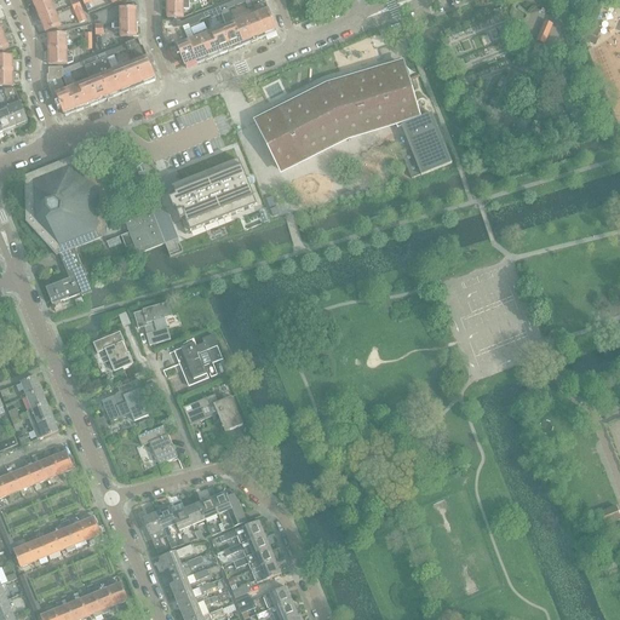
[(74,0),(70,3),(74,12),(81,10),(78,0),(74,0)]
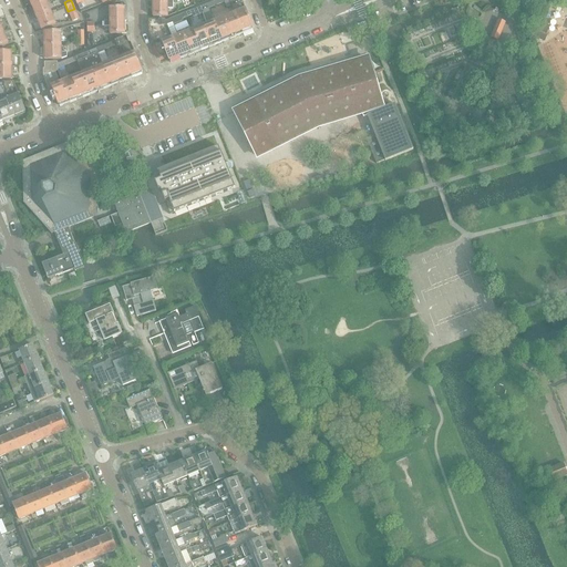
[(228,0),(232,6),(235,14),(243,34),(243,35),(253,32),(251,29),(253,29),(241,0),(228,0)]
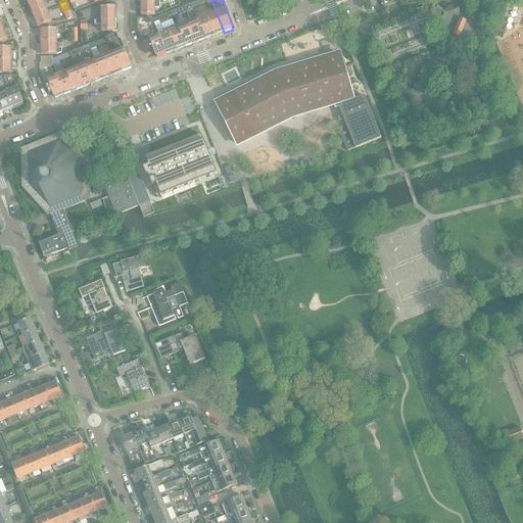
[(43,1),(30,7),(34,17),(47,11),(43,1)]
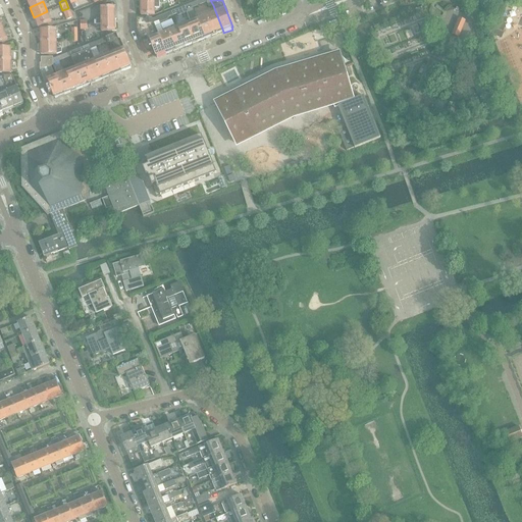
[(154,4),(141,4),(141,15),(154,15),(154,8),(159,8),(159,3),(154,4)]
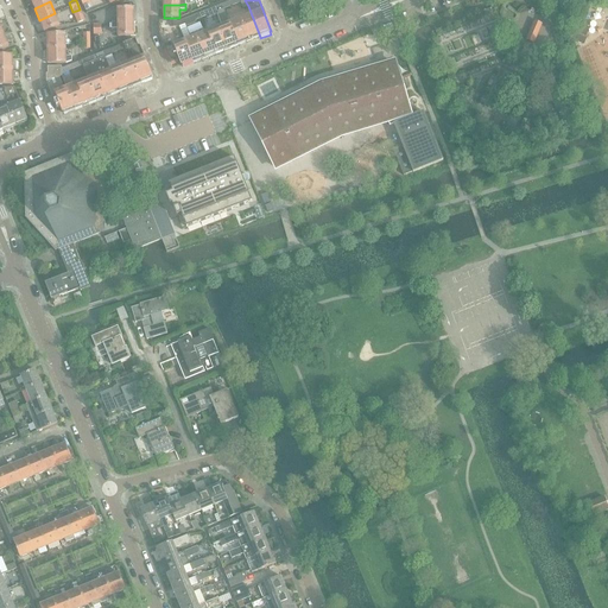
[(84,20),(80,10),(73,12),(77,24),(84,20)]
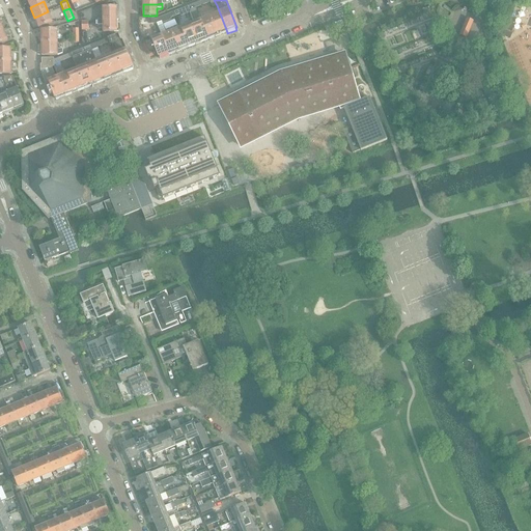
[(103,8),(103,20),(116,20),(116,8),(103,8)]
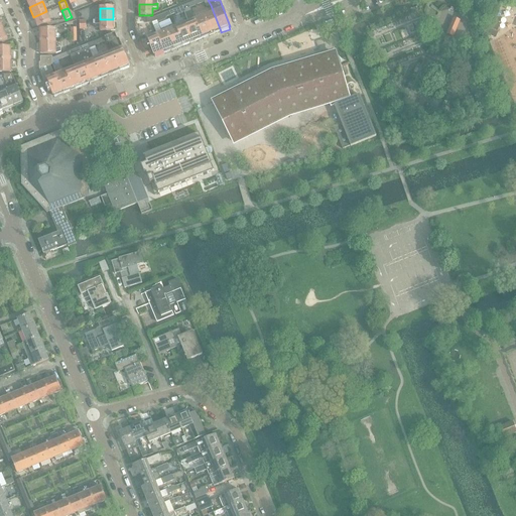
[(188,21),(156,34),(157,35),(164,54),(171,51),(171,52),(176,50),(175,49),(189,43),(190,44),(196,42),(196,41),(211,35),(211,36),(214,35),(214,34),(221,31),(214,13),(213,12),(195,19),(189,8),(185,10),(185,11),(184,12),(188,21)]
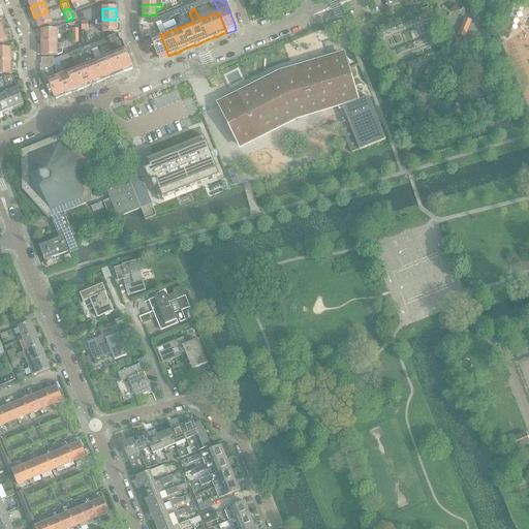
[(48,11),(34,18),(38,28),(52,23),(48,11)]
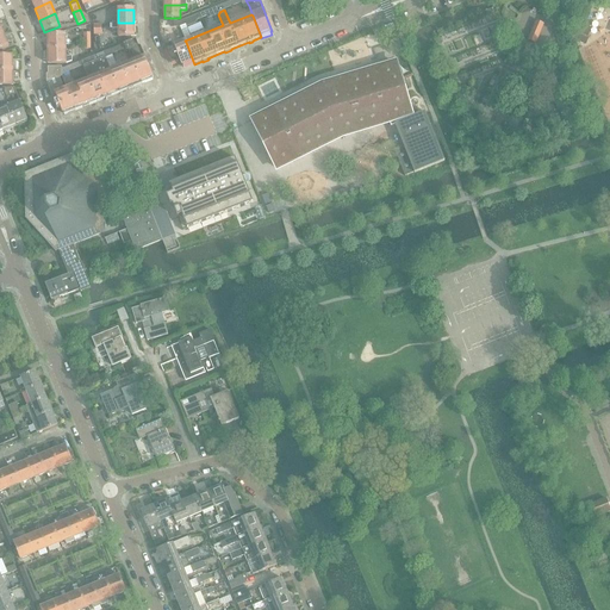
[(194,17),(186,20),(188,26),(197,24),(195,22),(194,17)]
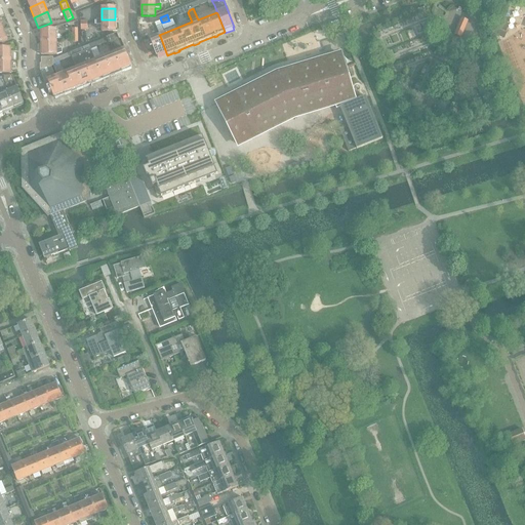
[(460,37),(468,22),(461,18),(455,35),(460,37)]
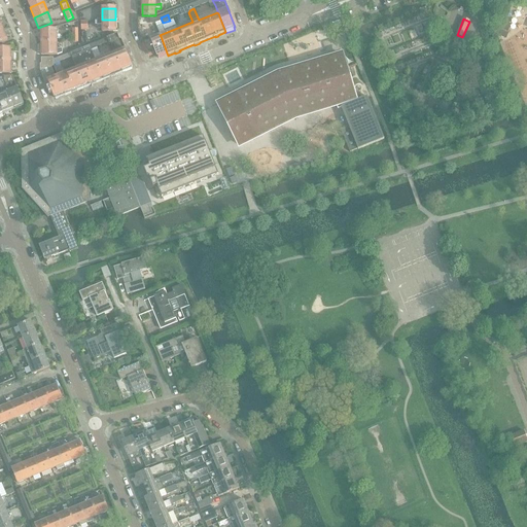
[(115,32),(115,20),(102,20),(102,21),(98,21),(98,25),(102,25),(102,32),(115,32)]
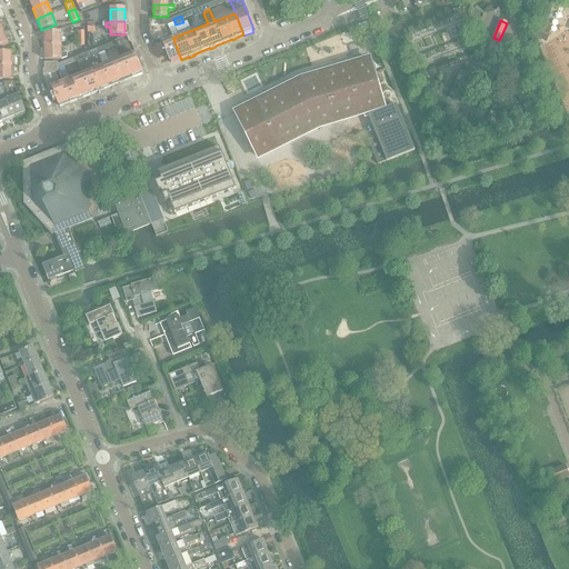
[(166,21),(149,21),(149,32),(160,59),(168,57),(169,61),(170,61),(171,63),(181,60),(173,39),(172,38),(168,26),(166,21)]
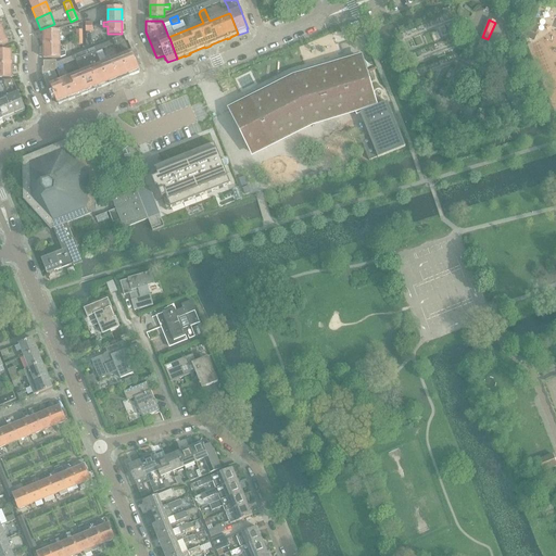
[(539,26),(530,23),(525,36),(533,40),(536,34),(535,34),(539,26)]
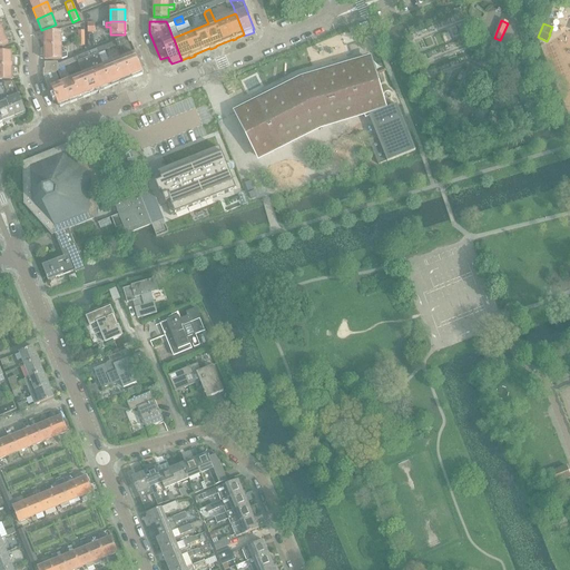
[(45,33),(45,46),(61,46),(61,32),(45,33)]
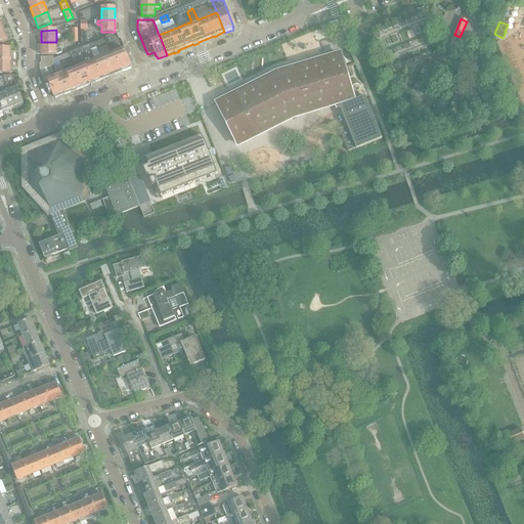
[(41,64),(40,64),(40,70),(44,82),(47,81),(54,98),(55,98),(55,99),(72,93),(72,94),(77,91),(91,86),(96,84),(110,78),(111,79),(116,77),(116,76),(131,70),(130,68),(131,68),(121,40),(119,40),(116,34),(53,59),(53,58),(41,58),(41,64)]
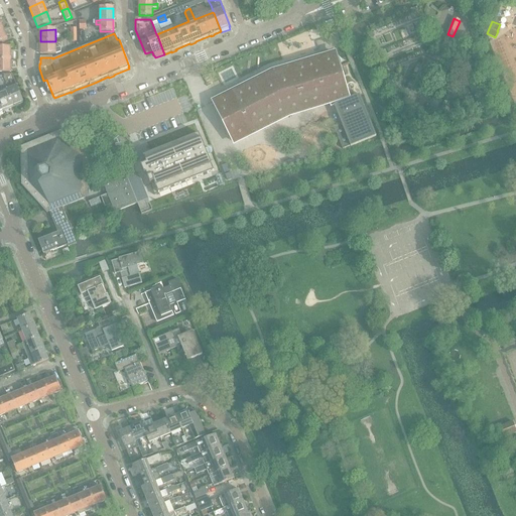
[(55,54),(55,41),(40,41),(40,54),(55,54)]
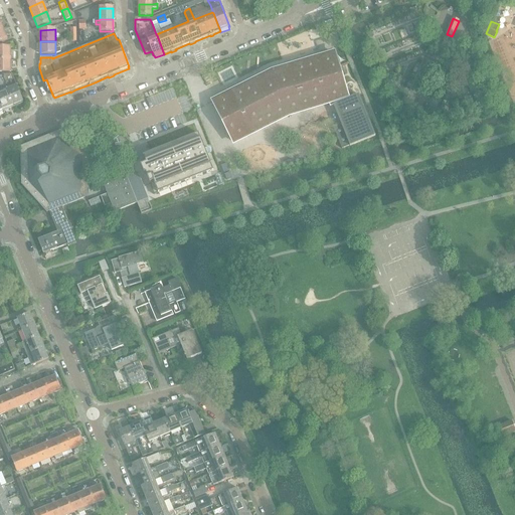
[(0,47),(0,59),(10,59),(10,47),(0,47)]
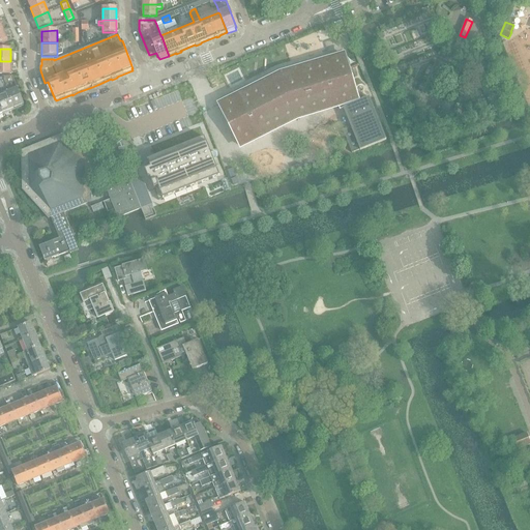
[(276,76),(219,105),(240,147),(297,118),(337,108),(340,112),(343,110),(344,111),(345,111),(351,128),(343,131),(352,154),(384,141),(367,99),(360,102),(356,104),(344,55),(284,71),(285,76),(278,80),(276,76)]
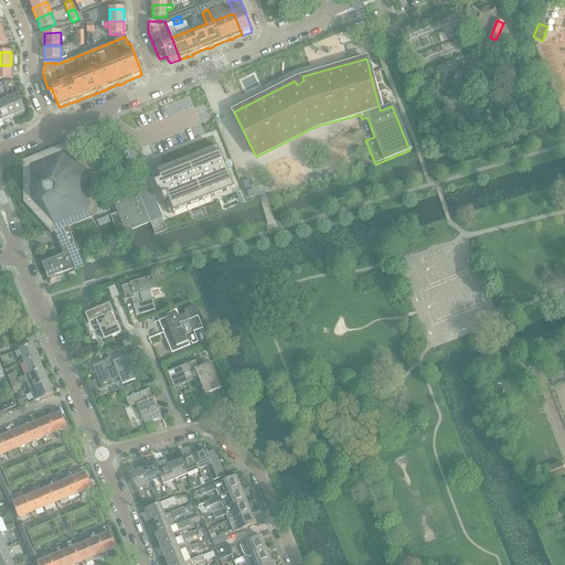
[(0,78),(1,80),(11,80),(11,65),(0,65),(0,78)]
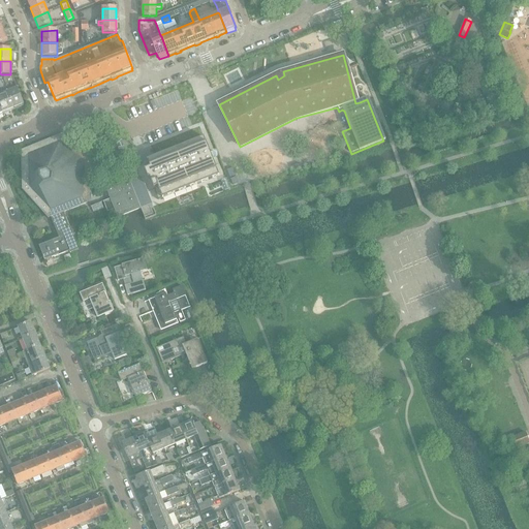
[(0,92),(0,107),(2,114),(14,109),(2,76),(1,74),(0,73),(0,86),(2,92),(0,92)]
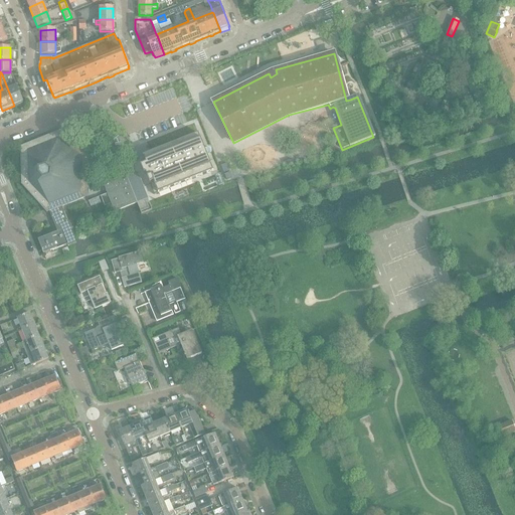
[(2,74),(14,106),(23,102),(12,74),(2,74)]
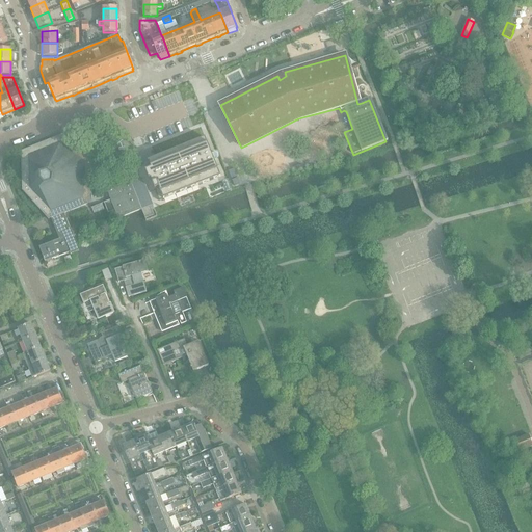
[(63,135),(32,148),(21,152),(22,191),(48,220),(51,219),(59,240),(53,242),(52,241),(45,244),(46,245),(40,248),(45,263),(70,253),(71,255),(79,251),(63,214),(91,203),(96,162),(63,135)]
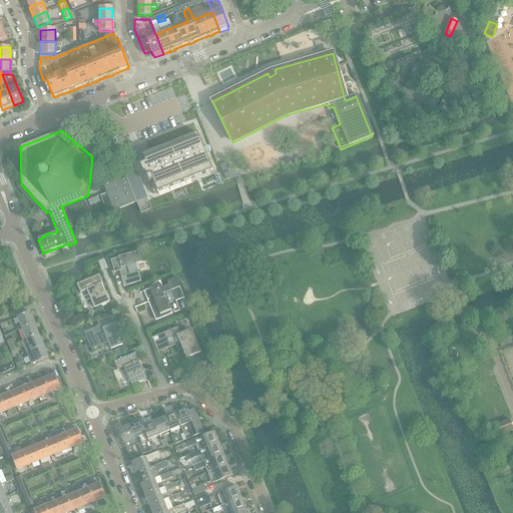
[(146,163),(140,165),(144,174),(145,173),(153,194),(160,191),(212,170),(197,133),(142,155),(146,163)]
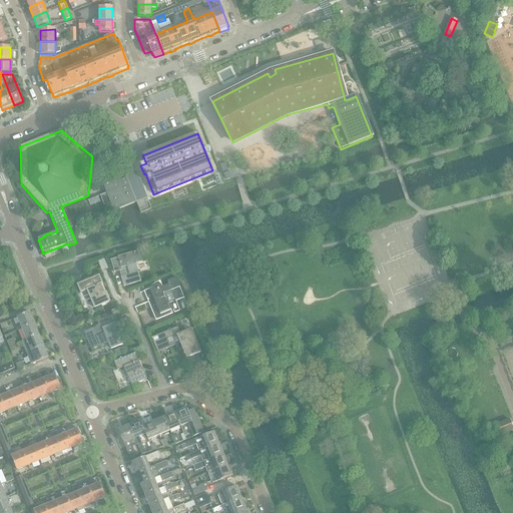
[(225,162),(220,165),(223,172),(228,170),(225,162)]
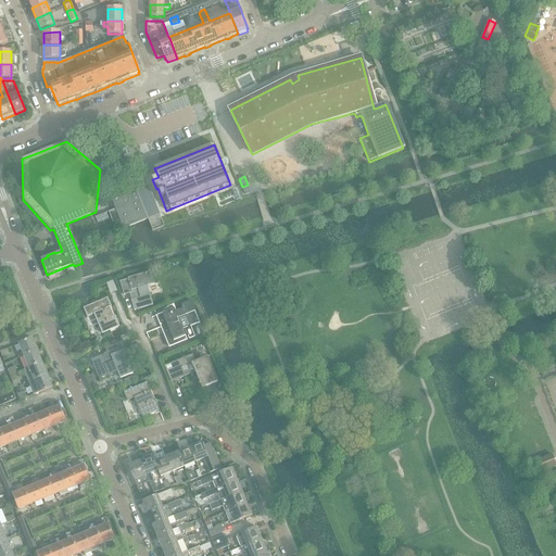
[(242,199),(238,187),(231,190),(236,202),(242,199)]
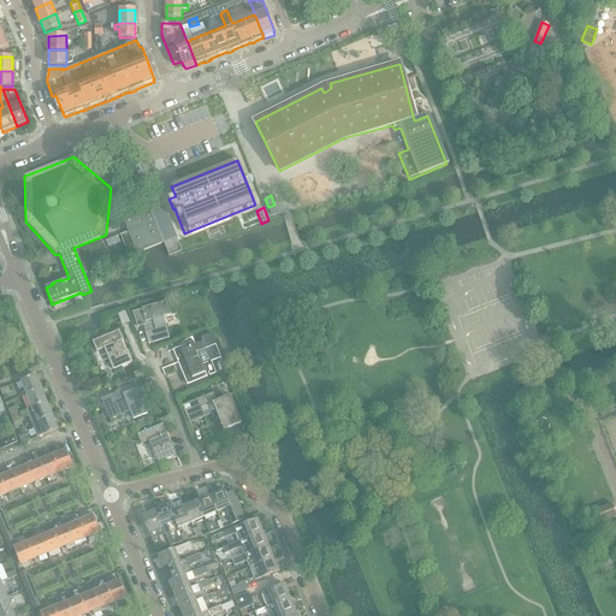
[(128,232),(120,235),(125,247),(132,243),(136,254),(163,243),(164,243),(160,234),(153,218),(150,212),(149,209),(123,220),(128,232)]
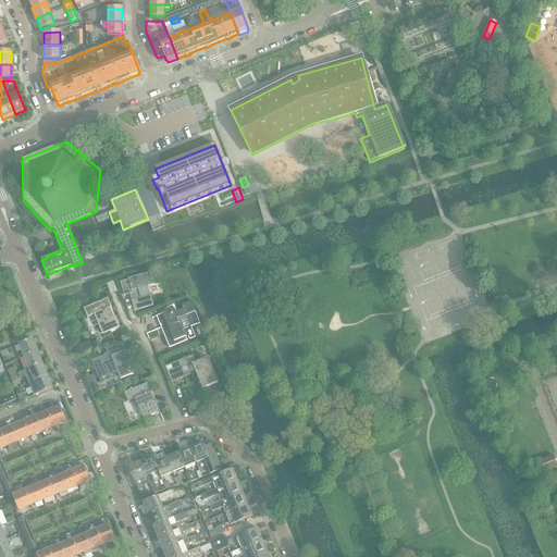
[(136,189),(148,220),(160,214),(150,189),(136,189)]
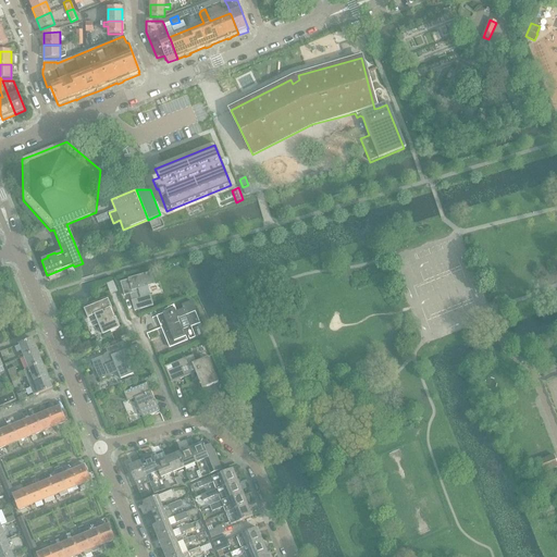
[(107,213),(96,218),(99,224),(109,220),(107,213)]
